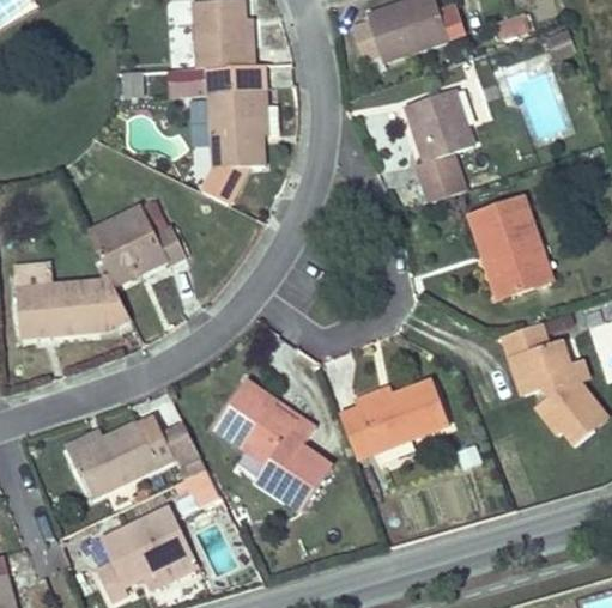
[(192,0),(194,66),(205,65),(254,64),(254,43),(246,43),(244,18),(244,0),(192,0)]
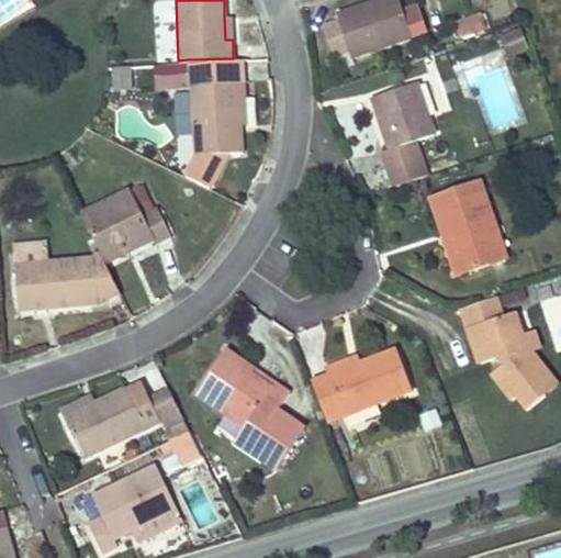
[(369,0),(336,11),(337,19),(322,23),(333,56),(348,51),(350,57),(411,36),(397,0),(369,0)]
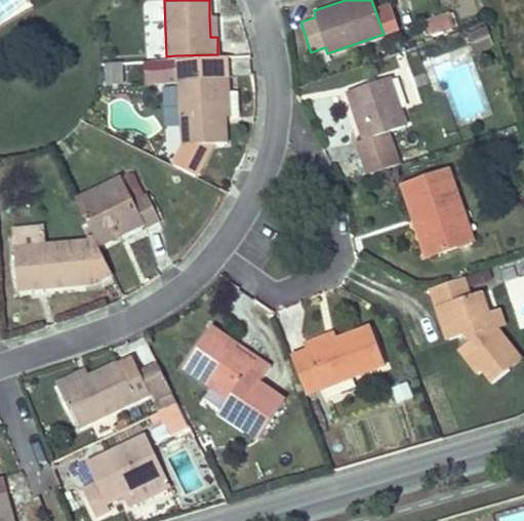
[(434,16),(424,19),(429,33),(437,30),(434,16)]
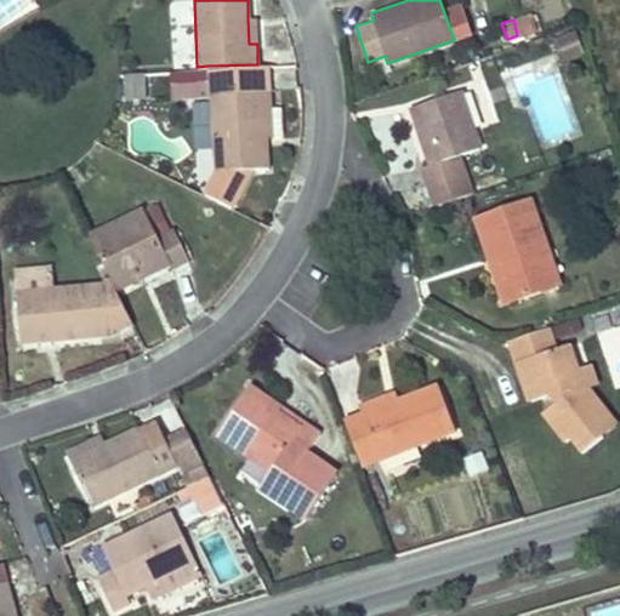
[(574,29),(550,38),(557,60),(581,51),(574,29)]
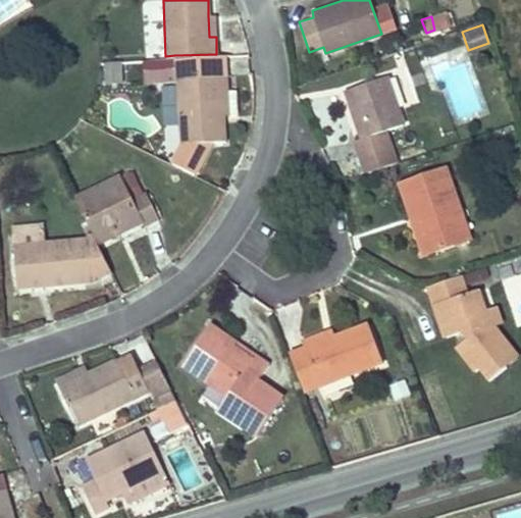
[(216,54),(174,55),(175,81),(179,143),(222,141),(221,114),(220,91),(227,91),(226,53),(216,54)]
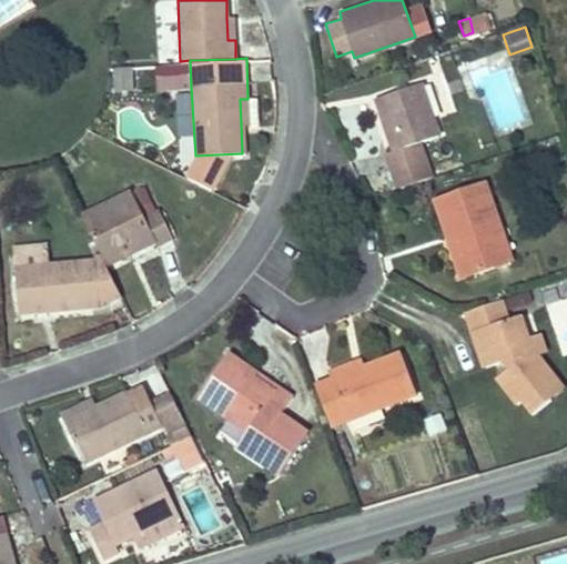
[(191,88),(190,60),(180,61),(158,62),(160,90),(191,88)]
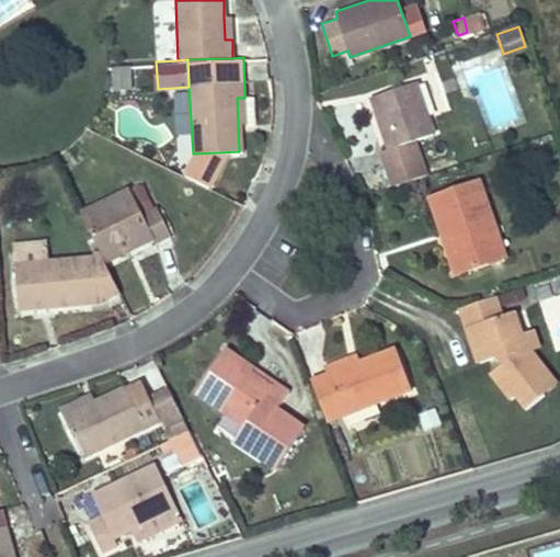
[(129,66),(114,67),(115,88),(132,87),(129,66)]
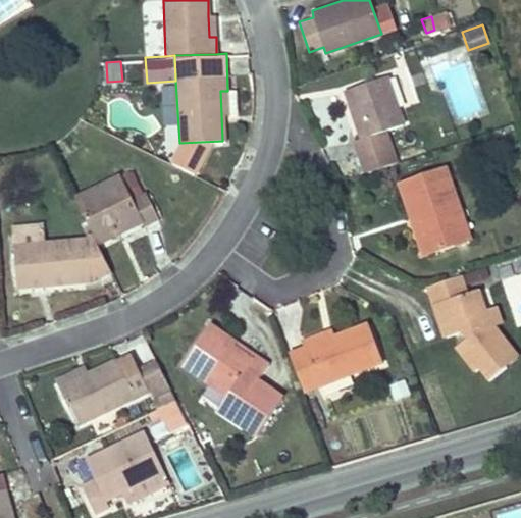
[(354,139),(364,171),(395,161),(384,130),(402,123),(386,74),(346,89),(360,137),(354,139)]
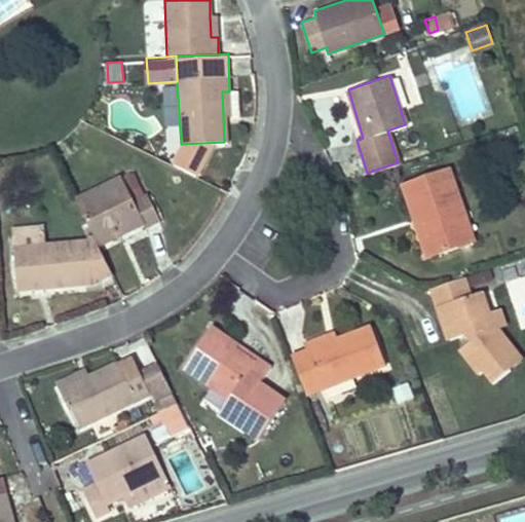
[(229,91),(222,91),(223,115),(231,114),(229,91)]
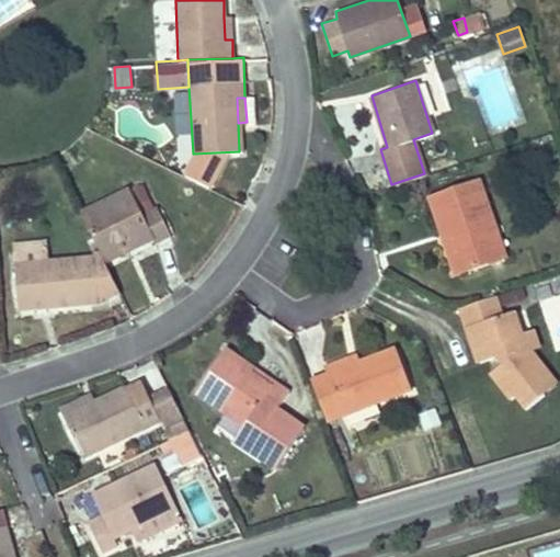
[(430,196),(442,230),(448,228),(461,270),(503,257),(477,180),(430,196)]
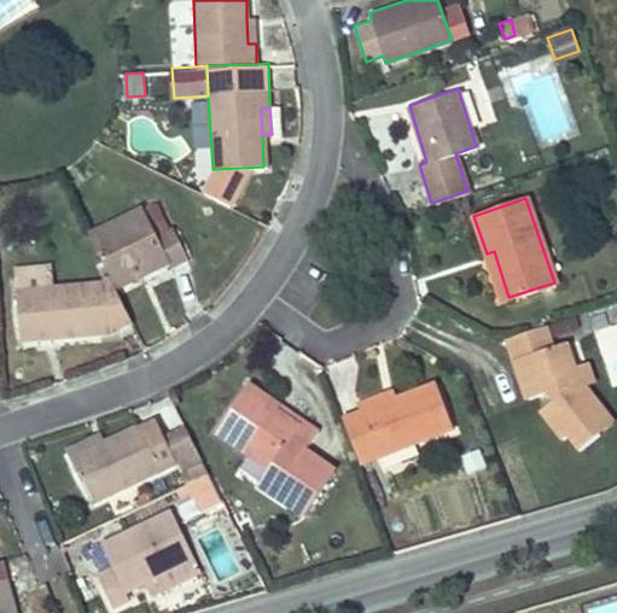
[(141,205),(87,231),(109,275),(115,286),(138,275),(134,270),(166,256),(169,262),(170,266),(187,258),(173,225),(153,233),(141,205)]
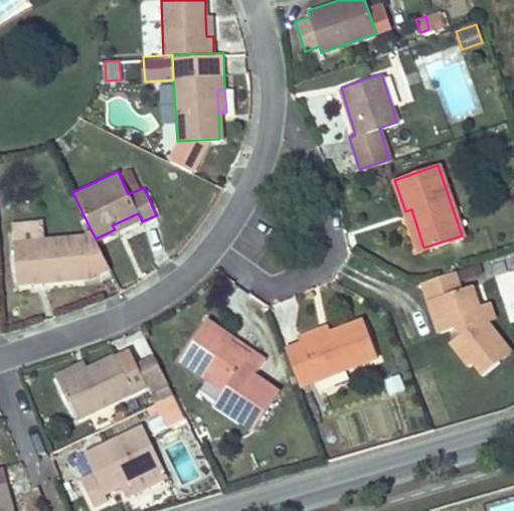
[(411,209),(405,211),(418,249),(423,247),(411,209)]
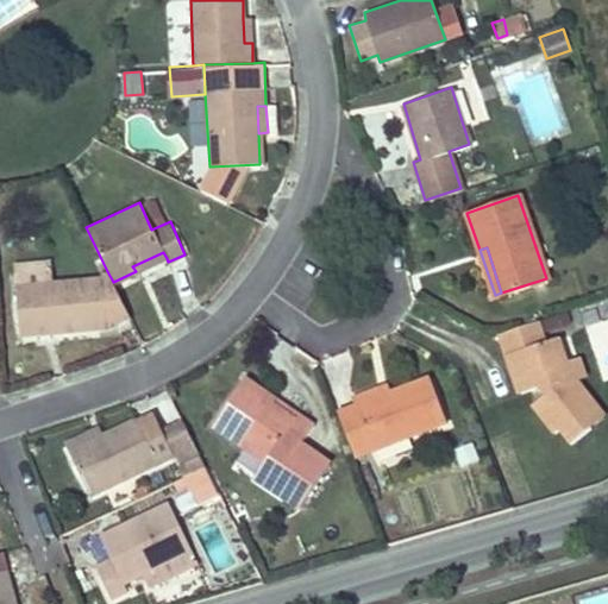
[(132,266),(136,271),(167,258),(163,252),(132,266)]
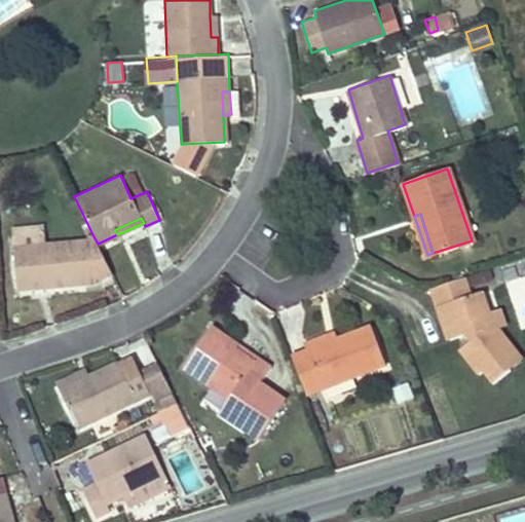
[(98,244),(92,234),(88,238),(44,243),(42,224),(10,227),(15,289),(94,282),(112,273),(98,244)]
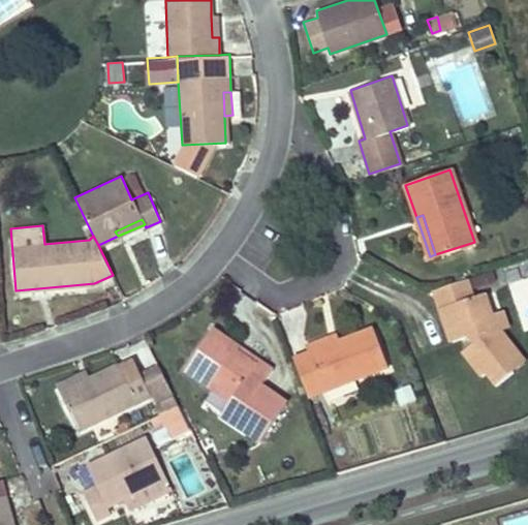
[(520,356),(500,330),(492,333),(486,315),(478,294),(472,297),(466,278),(433,289),(446,331),(449,330),(454,339),(467,335),(472,341),(462,350),(480,375),(485,371),(494,384),(511,370),(507,365),(520,356)]
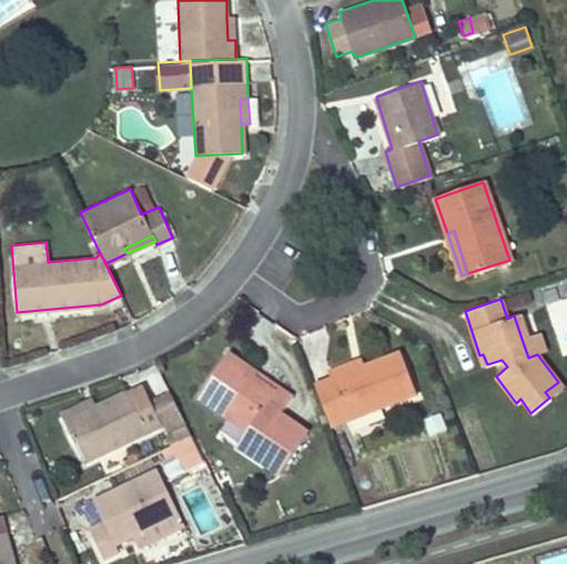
[(544,352),(538,333),(522,339),(528,358),(537,354),(544,352)]
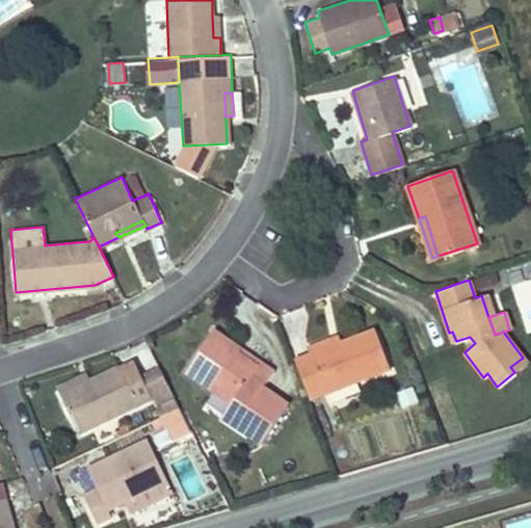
[(288,402),(263,385),(273,370),(258,361),(255,365),(235,351),(238,346),(213,328),(183,370),(230,403),(222,414),(262,442),(288,402)]
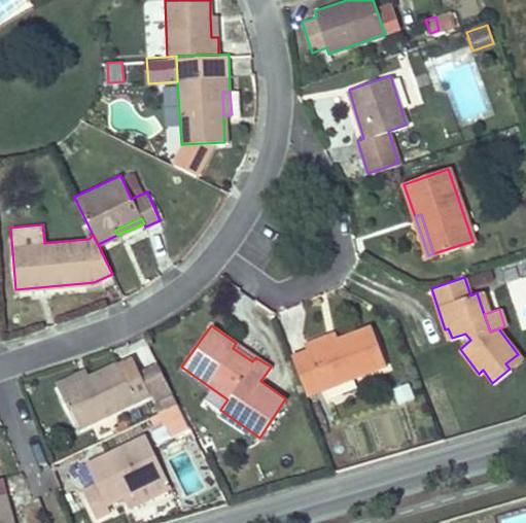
[(305,350),(290,355),(305,393),(385,363),(371,325),(337,338),(305,350)]
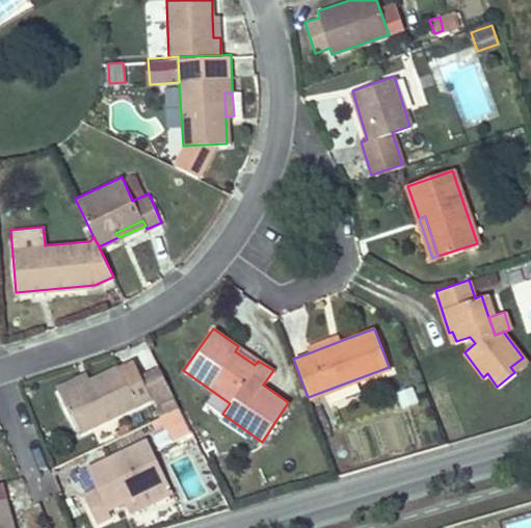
[(306,347),(308,353),(340,341),(339,335),(306,347)]
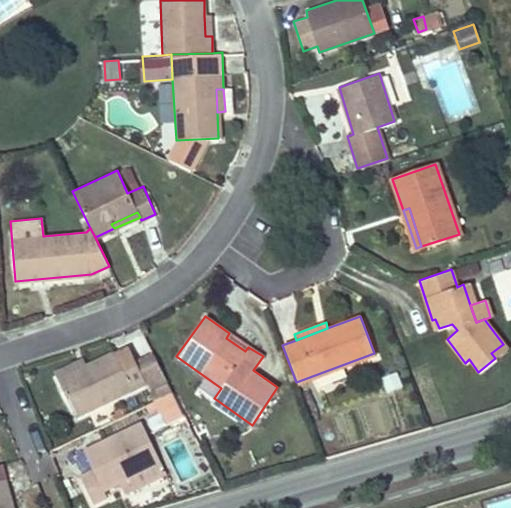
[(248,347),(229,333),(226,338),(245,351),(248,347)]
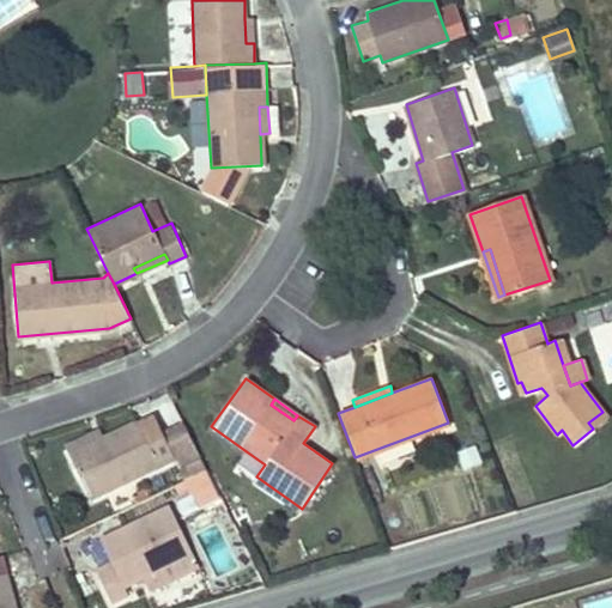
[(607,418),(603,412),(588,423),(593,429),(607,418)]
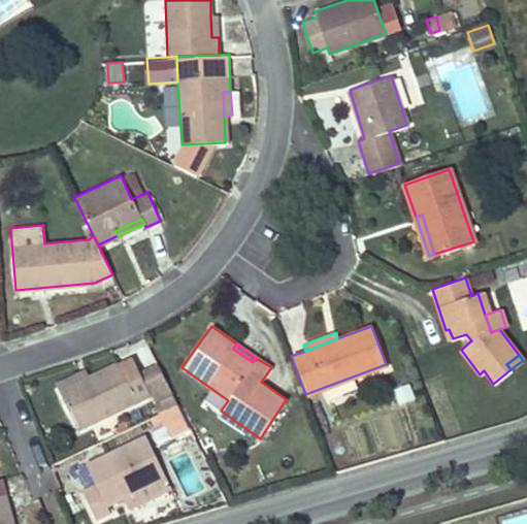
[(89,374),(58,390),(75,427),(149,393),(132,357),(117,364),(116,362),(89,374)]
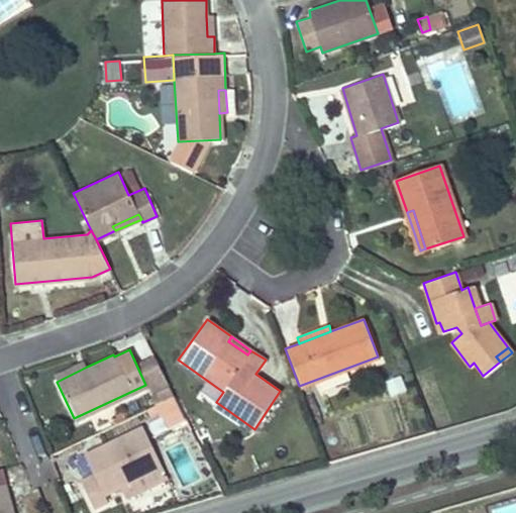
[(54,376),(57,382),(87,367),(85,361),(54,376)]
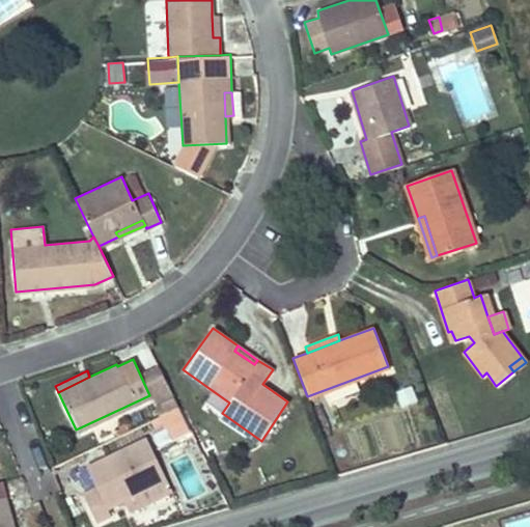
[(178,406),(160,414),(165,426),(171,439),(191,431),(178,406)]
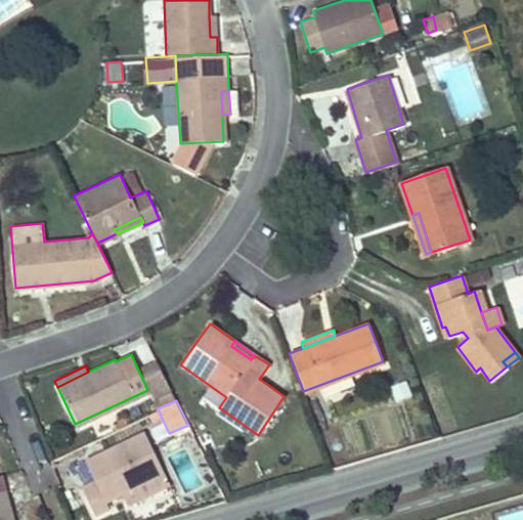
[(158,408),(147,414),(153,426),(163,421),(158,408)]
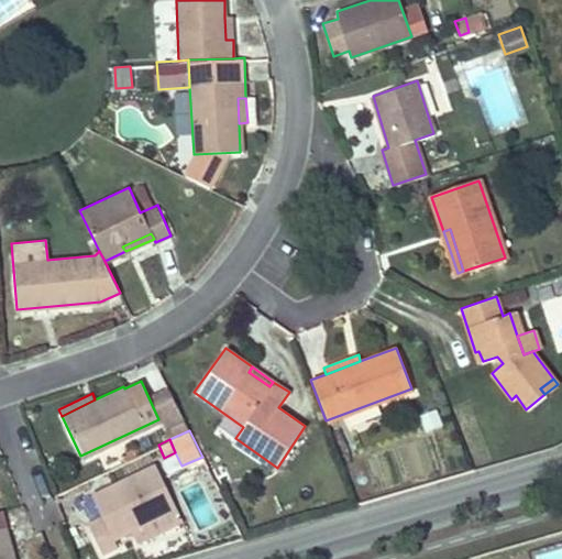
[(112,537),(129,529),(175,508),(154,464),(90,494),(100,517),(87,523),(100,551),(116,545),(112,537)]
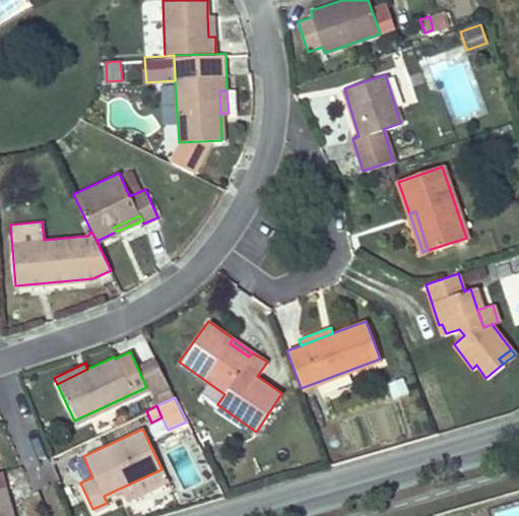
[(161,469),(119,489),(124,500),(168,480),(161,469)]
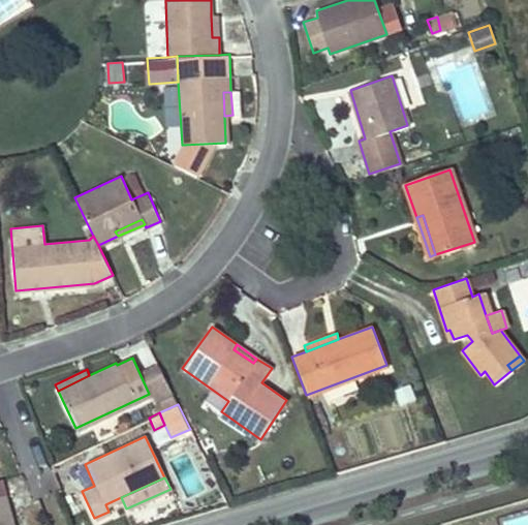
[(13,524),(4,493),(0,494),(0,524),(13,524)]
